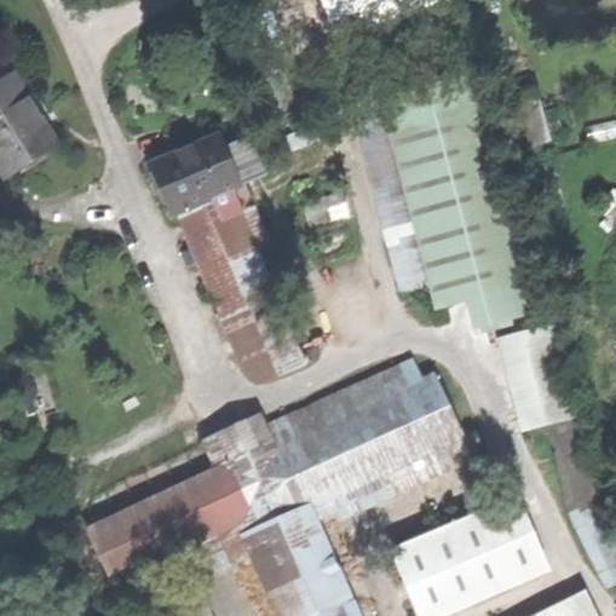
[(329,0),(340,28),(422,0),(329,0)]
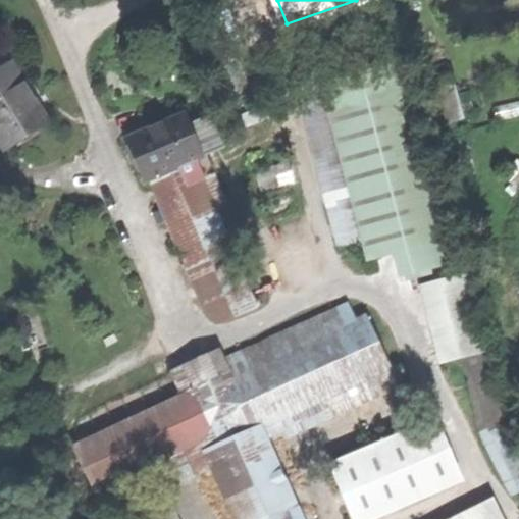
[(0,138),(4,144),(45,117),(6,60),(0,64),(0,138)]
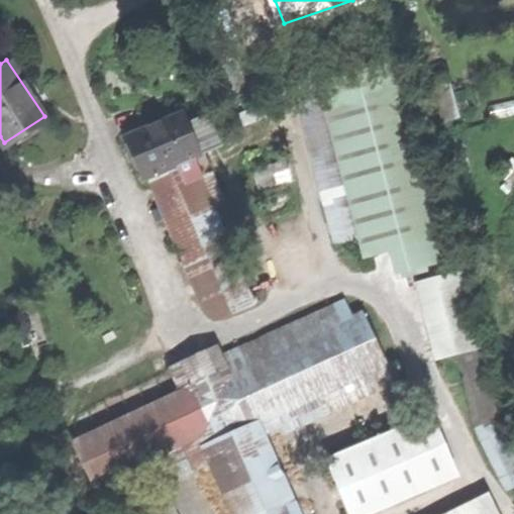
[(400,272),(439,264),(402,76),(302,96),(330,240),(362,234),(366,255),(396,249),(400,272)]
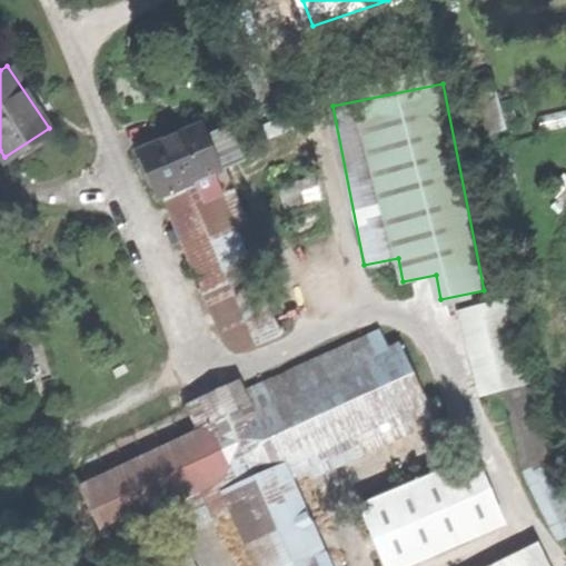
[(139,148),(159,194),(216,168),(197,122),(139,148)]
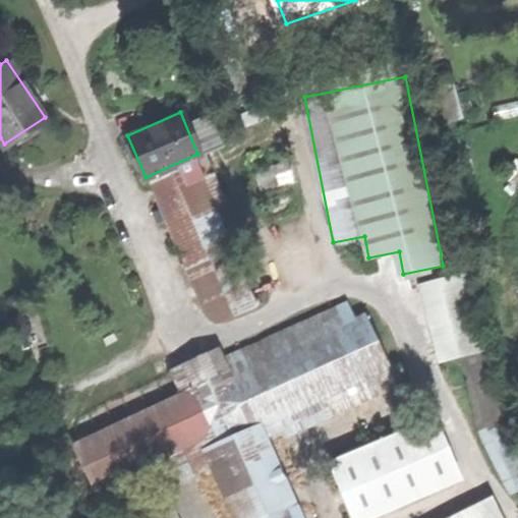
[(197,154),(146,177),(148,182),(199,159),(197,154)]
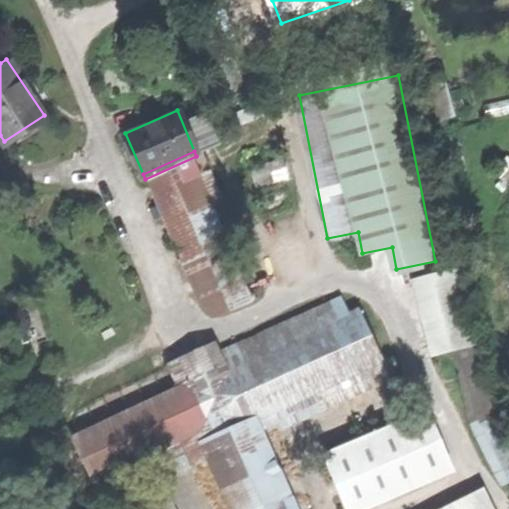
[(184,269),(229,249),(236,246),(196,156),(145,179),(184,269)]
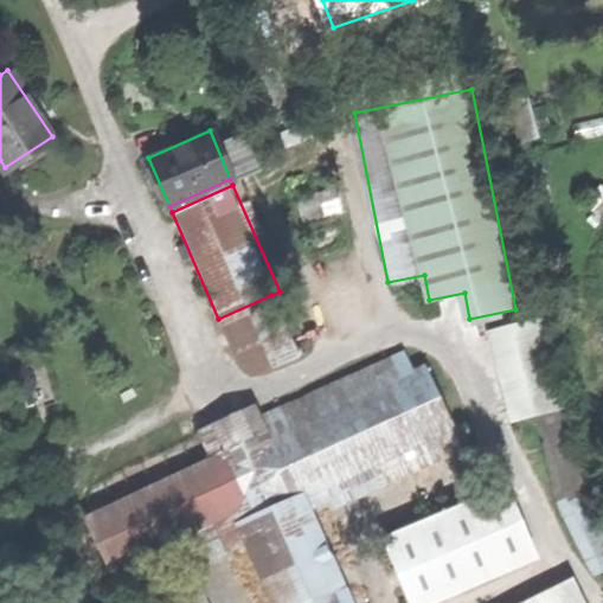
[(218,319),(231,347),(283,324),(271,295),(218,319)]
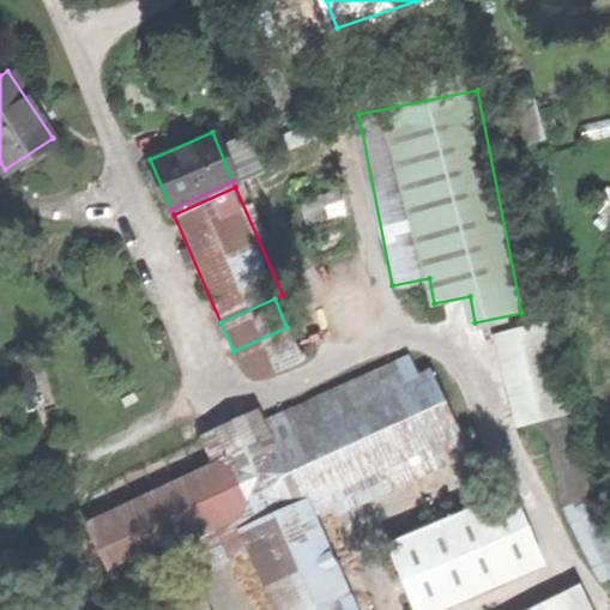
[(357,609),(314,512),(307,497),(334,484),(458,429),(432,368),(264,444),(249,410),(200,432),(216,465),(88,523),(107,567),(234,511),(278,609),(357,609)]
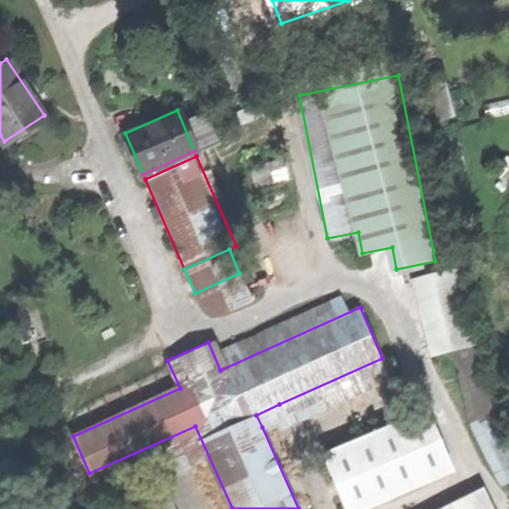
[(390,376),(382,358),(279,404),(285,417),(288,423),(390,376)]
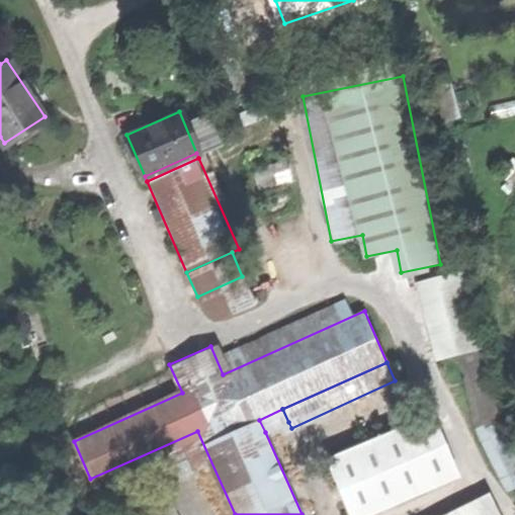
[(282,409),(259,420),(265,432),(288,422),(282,409)]
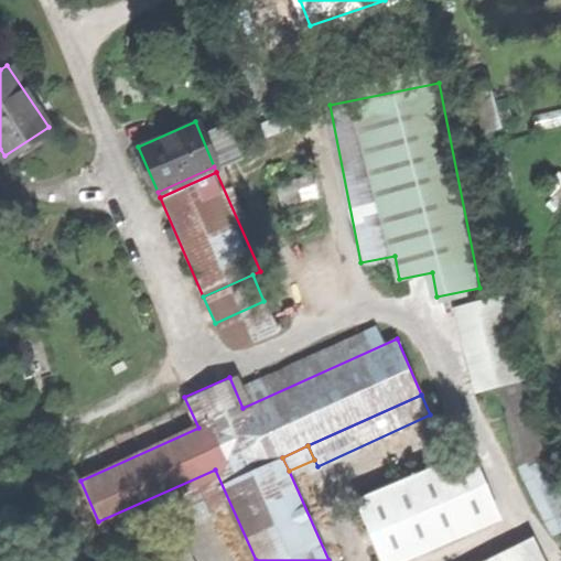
[(378,560),(411,560),(481,530),(489,509),(470,462),(449,457),(363,495),(355,508),(378,560)]
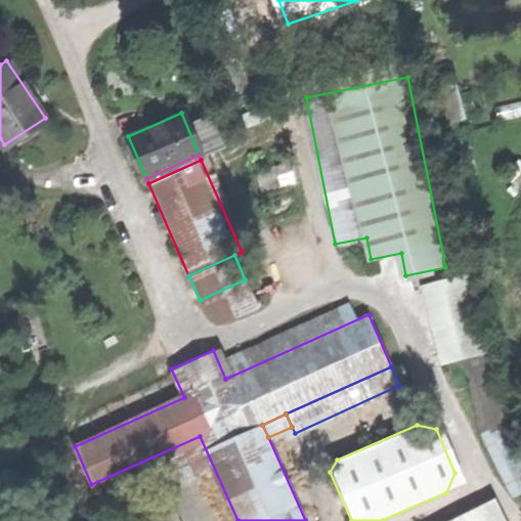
[(512,520),(503,498),(449,520),(512,520)]
